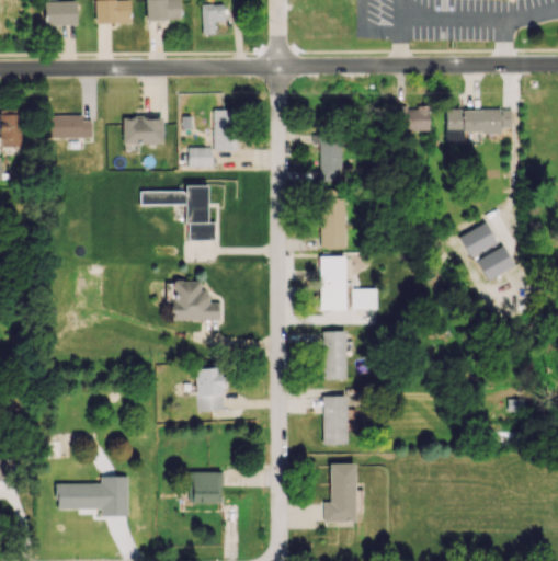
[(78,24),(77,0),(75,0),(46,1),(46,25),(78,24)]
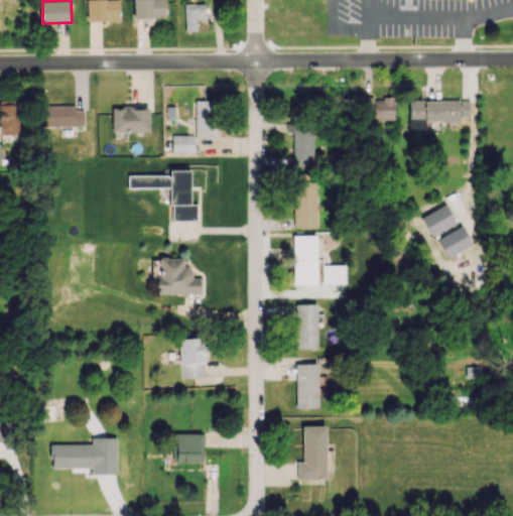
[(121,20),(120,0),(88,0),(89,21),(121,20)]
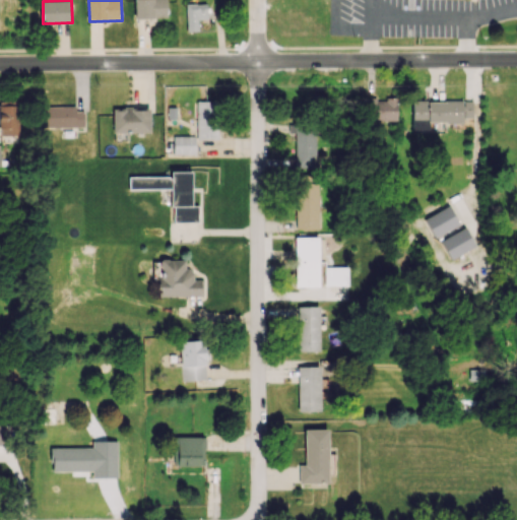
[(136,0),(137,18),(169,17),(168,0),(136,0)]
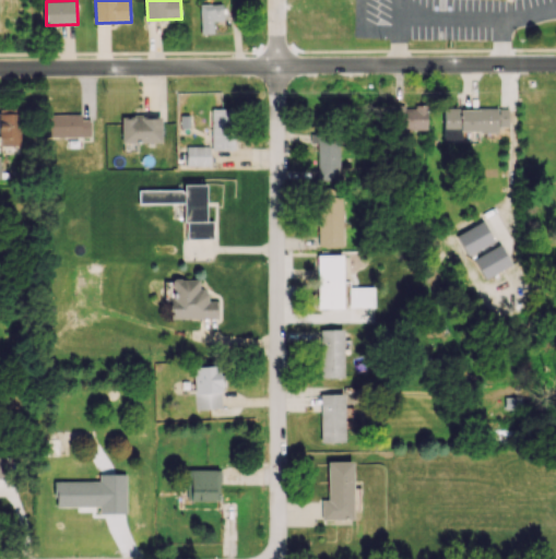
[(203,34),(215,34),(215,21),(225,21),(224,3),(202,4),(203,34)]
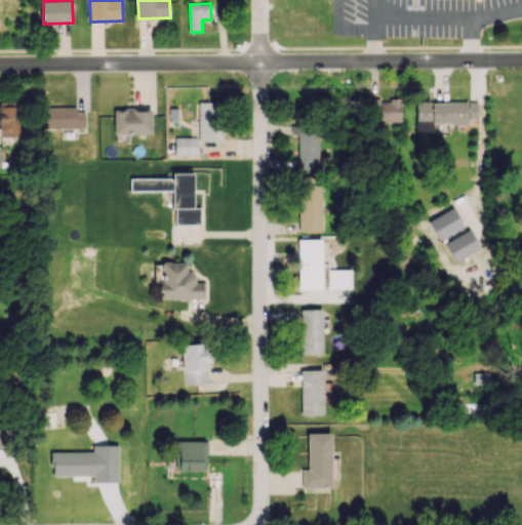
[(403,99),(373,101),(374,122),(403,121),(403,99)]
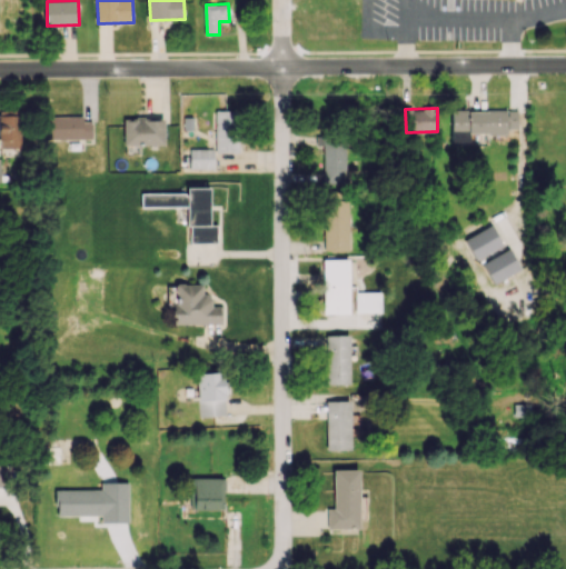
[(21,148),(21,110),(1,110),(2,148),(21,148)]
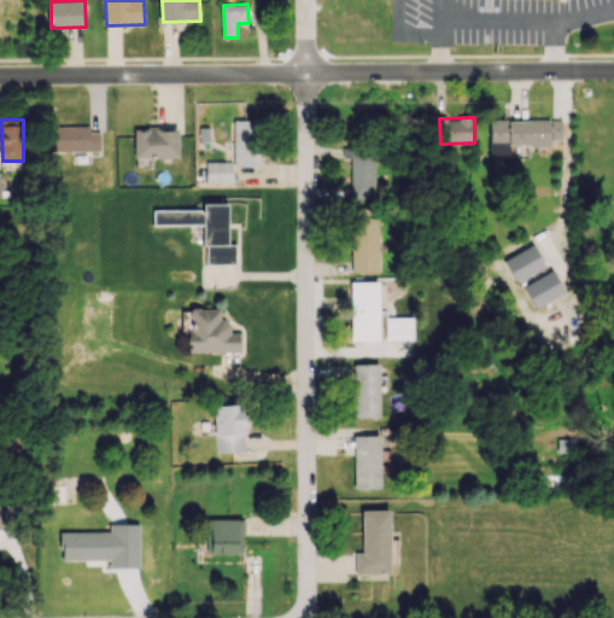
[(235,121),(237,167),(262,165),(259,120),(235,121)]
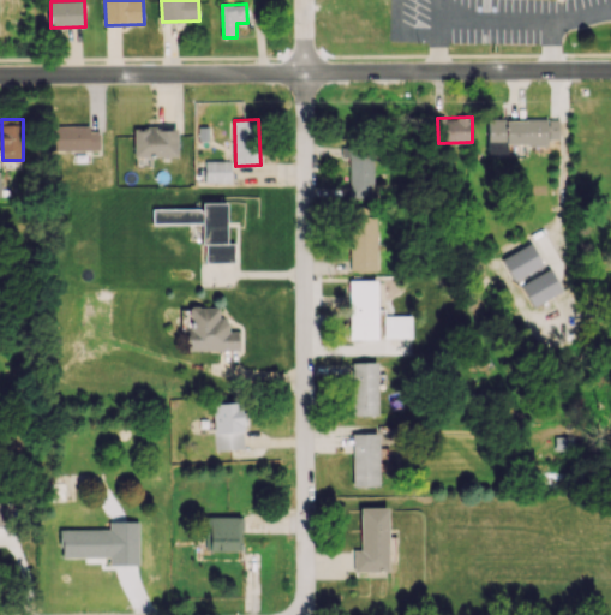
[(490,119),(490,154),(509,154),(509,145),(550,145),(550,141),(562,141),(562,119),(490,119)]
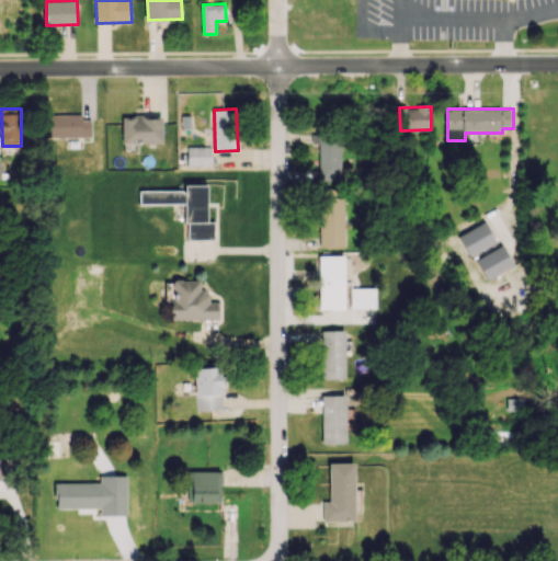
[(93,137),(93,119),(84,119),(84,114),(46,115),(46,138),(93,137)]
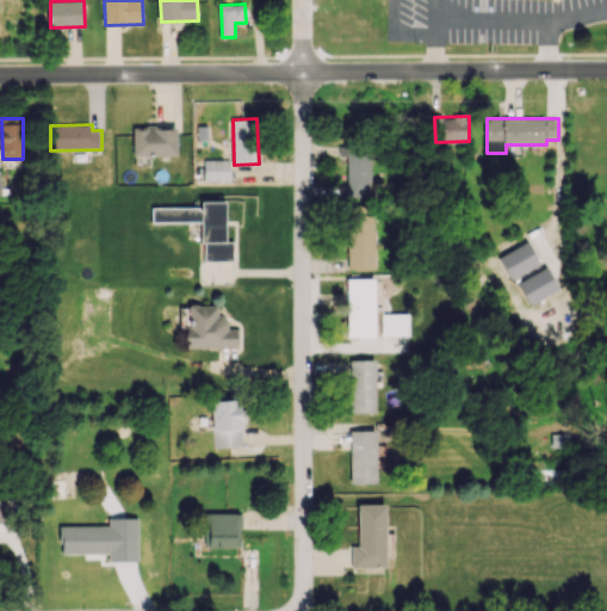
[(179,155),(178,128),(135,129),(136,156),(179,155)]
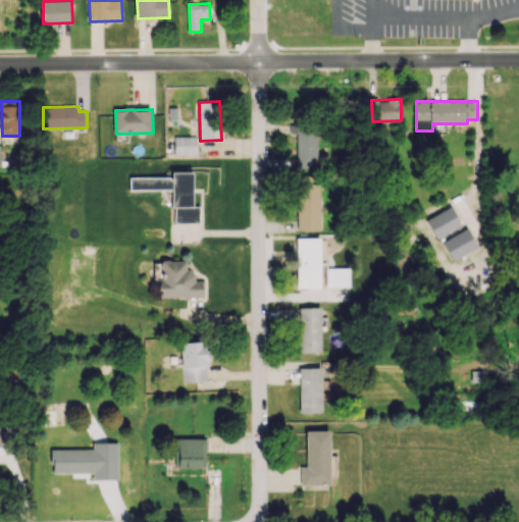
[(299,169),(319,168),(318,123),(293,124),(293,134),(299,134),(299,169)]
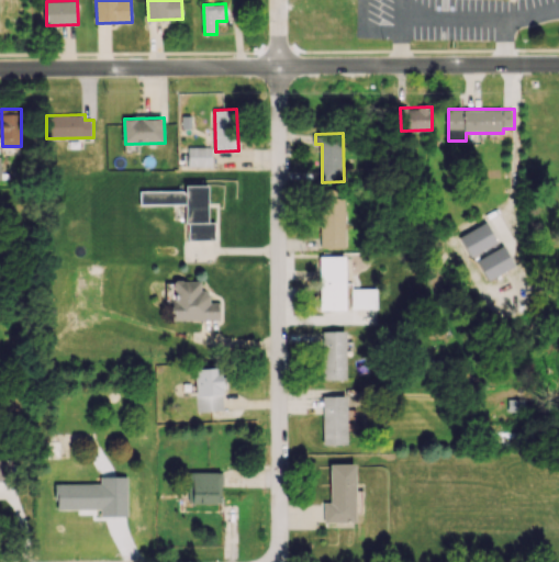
[(213,147),(190,147),(190,167),(213,167),(213,147)]
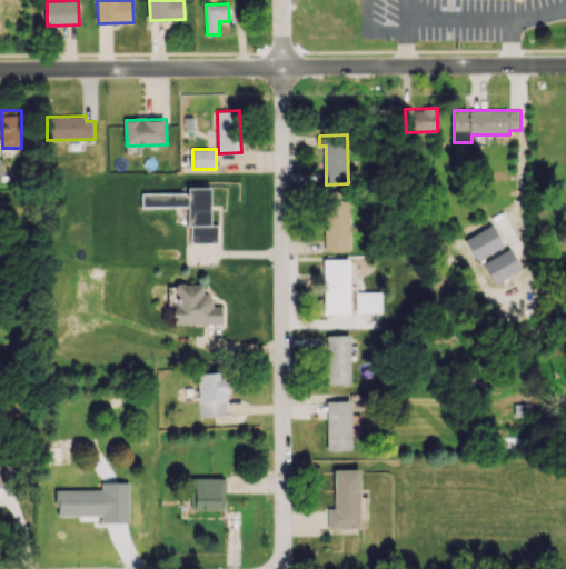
[(144,193),(144,207),(191,207),(190,243),(219,243),(219,225),(211,225),(212,188),(189,188),(189,193),(144,193)]
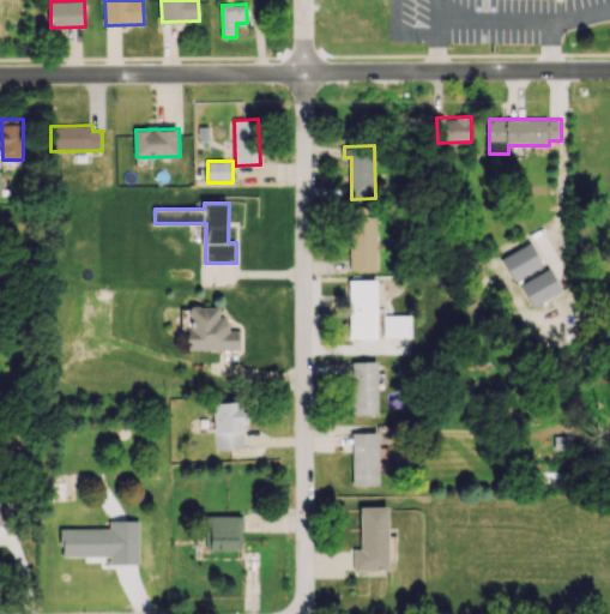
[(350,271),(376,271),(378,216),(351,216),(350,271)]
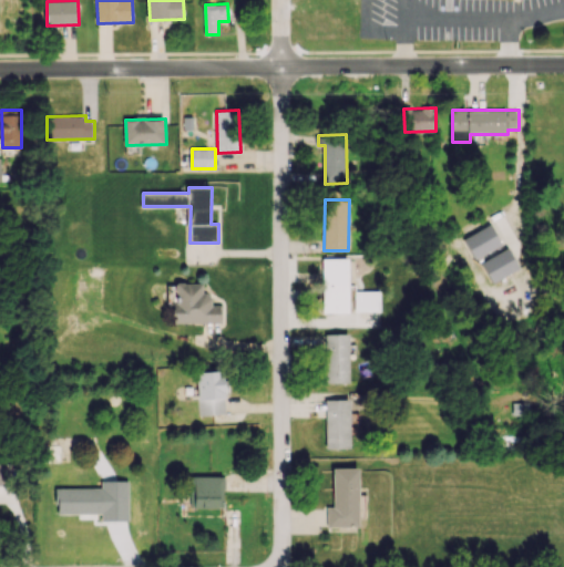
[(503,245),(492,225),(464,239),(475,259),(503,245)]
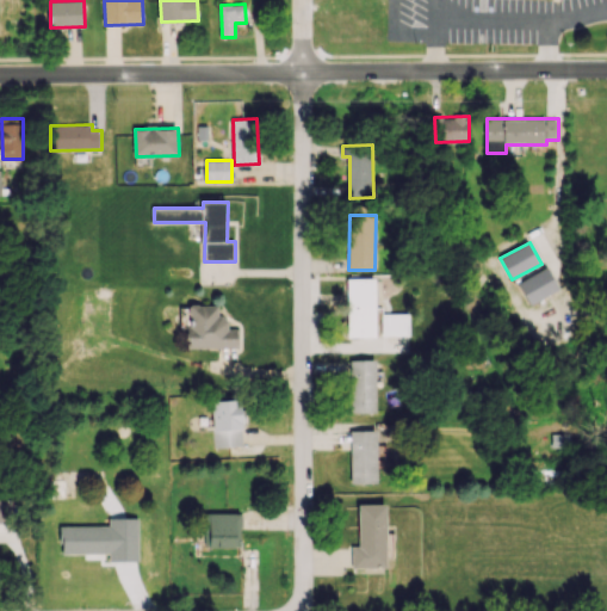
[(559,292),(551,269),(520,281),(528,303),(559,292)]
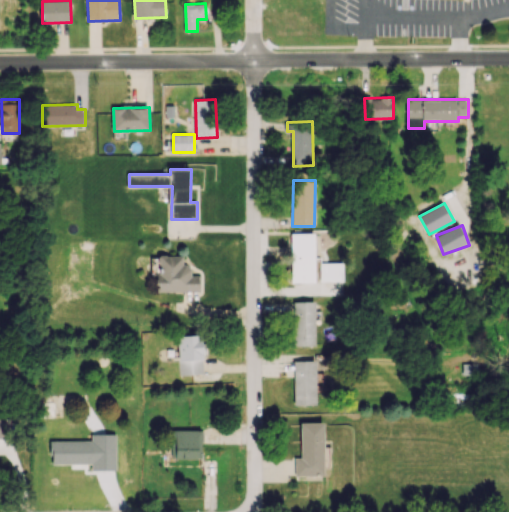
[(316,282),(315,233),(292,233),(293,283),(316,282)]
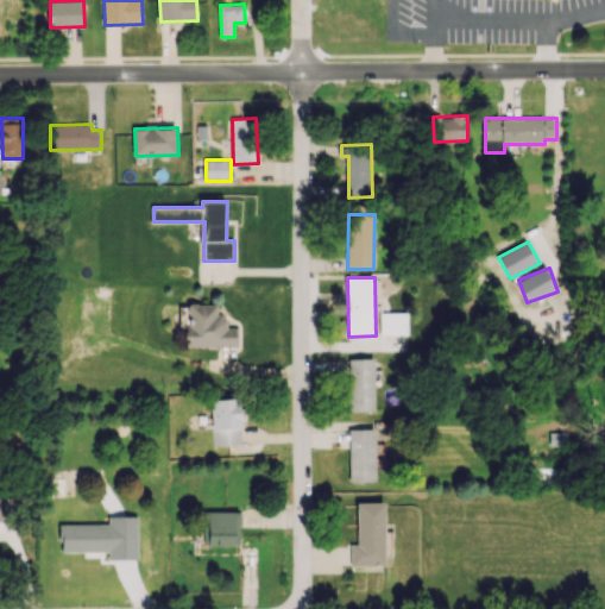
[(218,303),(188,305),(189,347),(238,346),(238,327),(228,328),(228,315),(218,316),(218,303)]
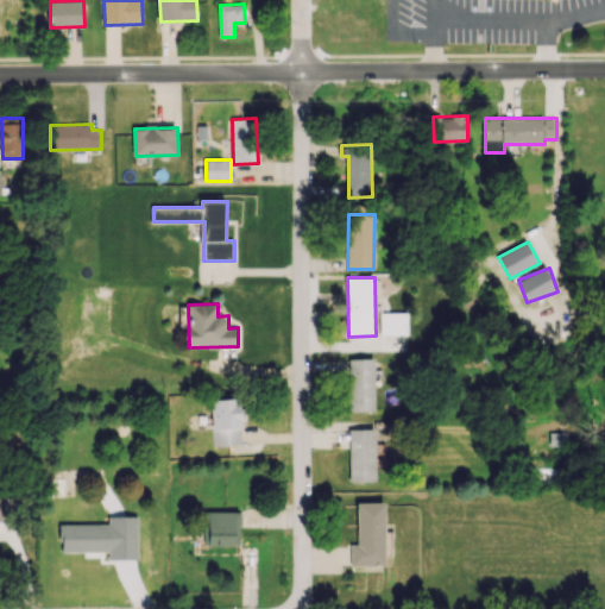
[(410,312),(384,313),(384,334),(410,334),(410,312)]
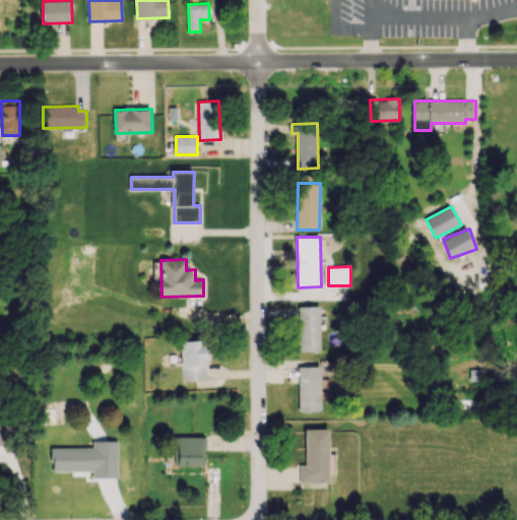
[(321,306),(300,307),(300,351),(322,350),(321,306)]
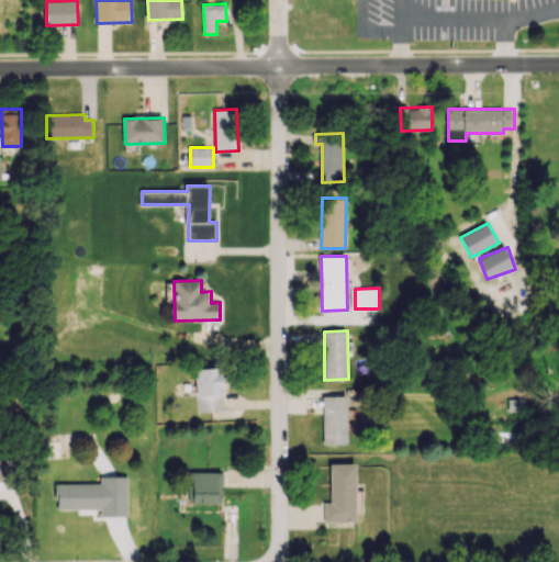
[(223,368),(198,369),(198,412),(224,411),(223,368)]
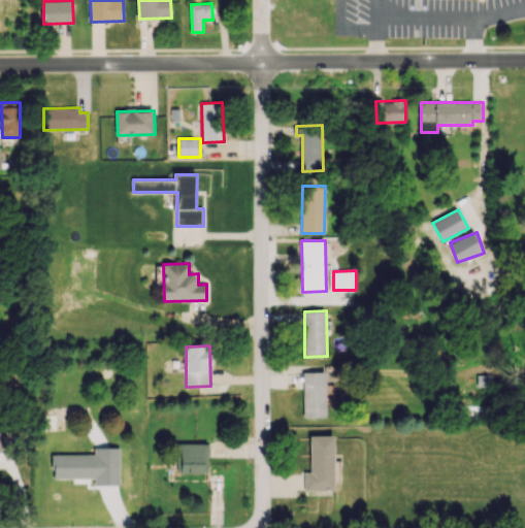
[(328,417),(327,372),(304,372),(305,418),(328,417)]
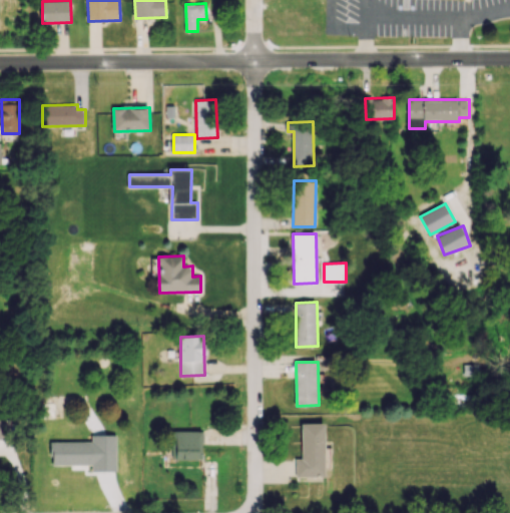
[(0,439),(11,440),(12,421),(0,420),(0,439)]
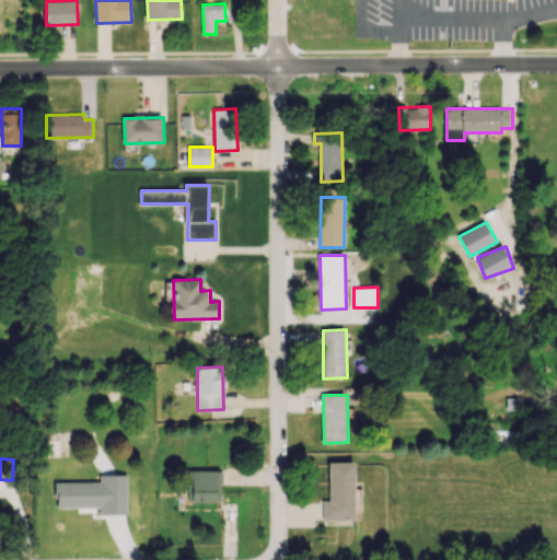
[(356,462),(329,462),(331,501),(324,501),(324,520),(356,520),(356,462)]
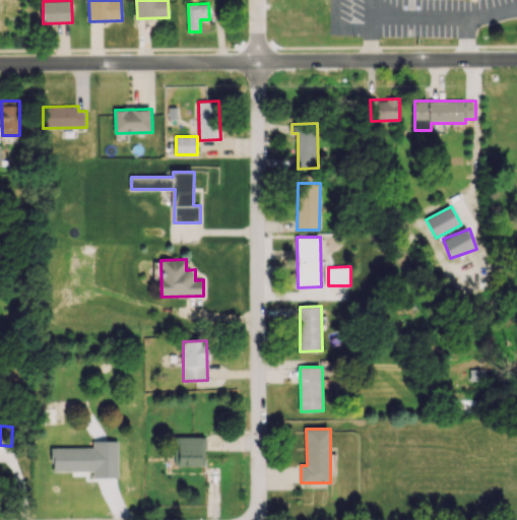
[(207,465),(206,436),(175,437),(176,466),(207,465)]
